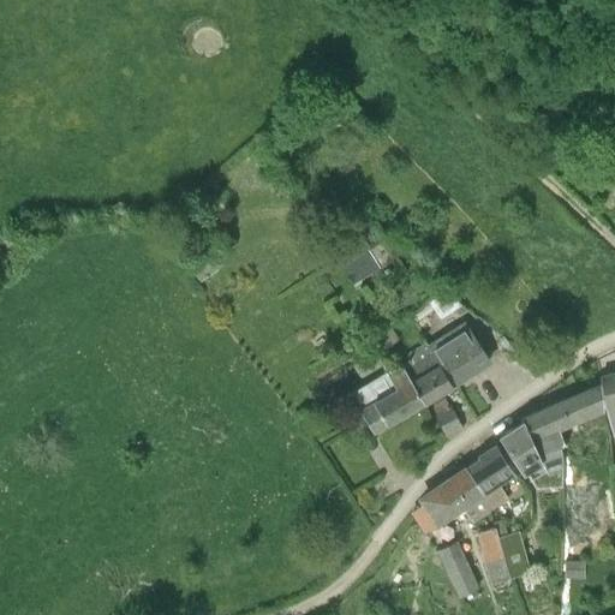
[(461,305),(446,291),(431,300),(445,317),(454,310),(461,305)]
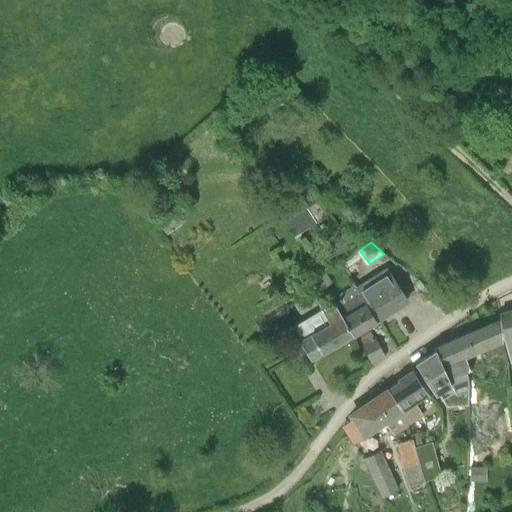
[(407,300),(396,283),(387,269),(356,288),(354,285),(376,321),(376,320),(407,300)]
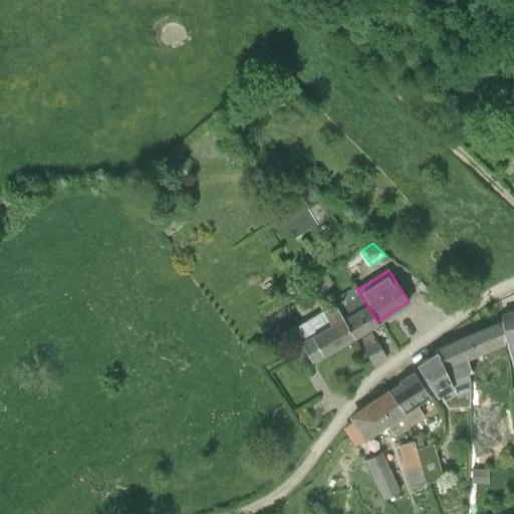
[(333,283),(328,276),(326,274),(311,285),(313,287),(319,294),(333,283)]
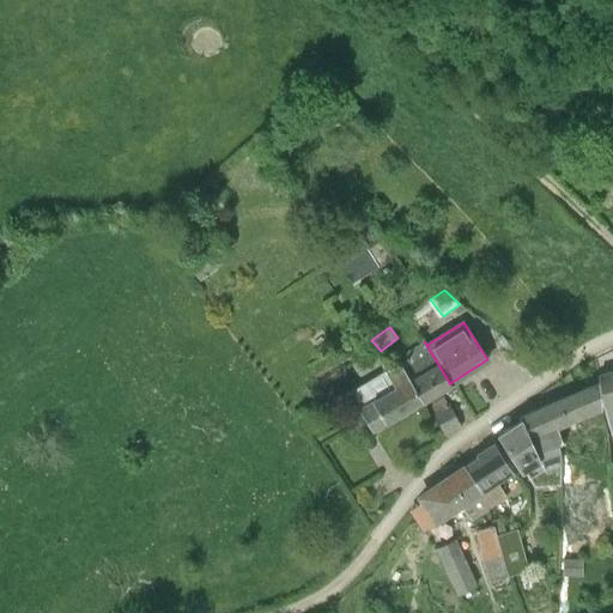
[(424,400),(450,384),(424,341),(405,352),(407,357),(399,362),(401,366),(424,400)]
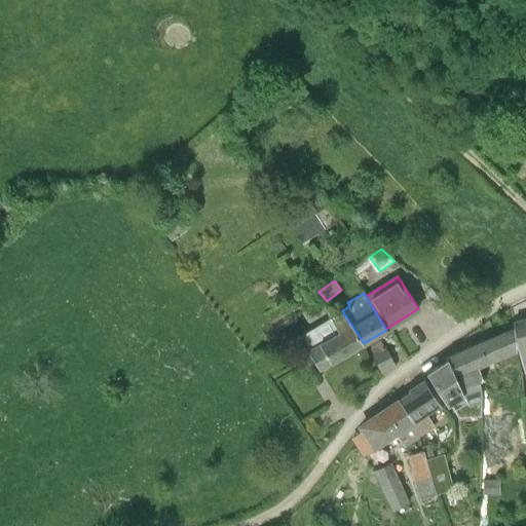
[(318,369),(362,343),(344,314),(342,310),(301,335),(309,350),(308,351),(318,369)]
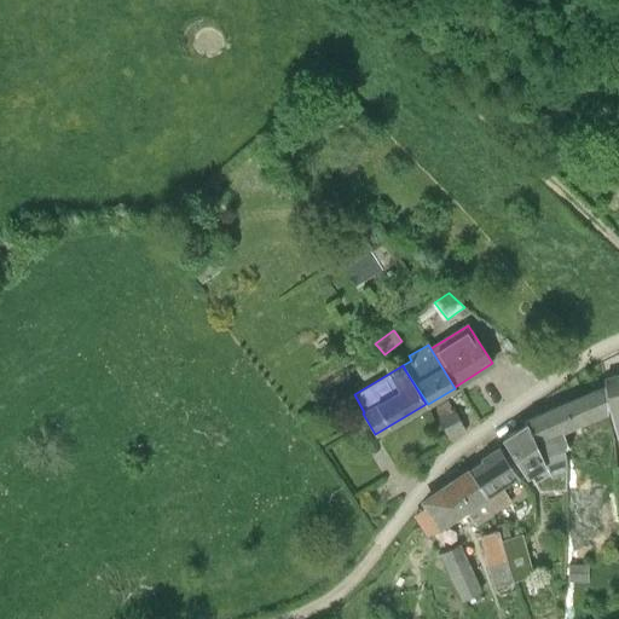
[(618,375),(603,380),(602,380),(603,386),(606,410),(608,409),(617,438),(618,438),(618,375)]
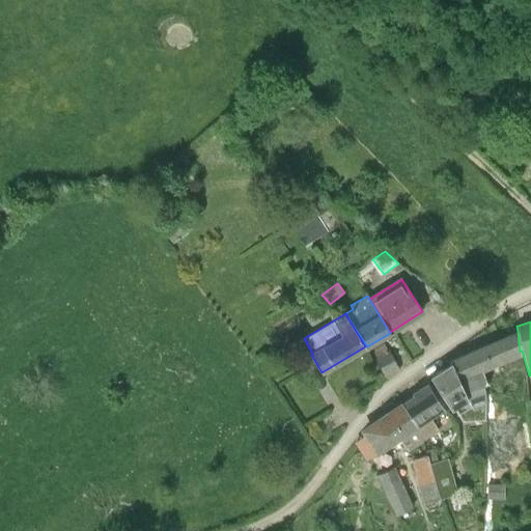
[(465,393),(481,387),(483,387),(487,385),(482,372),(520,355),(520,352),(518,331),(449,361),(450,363),(465,393)]
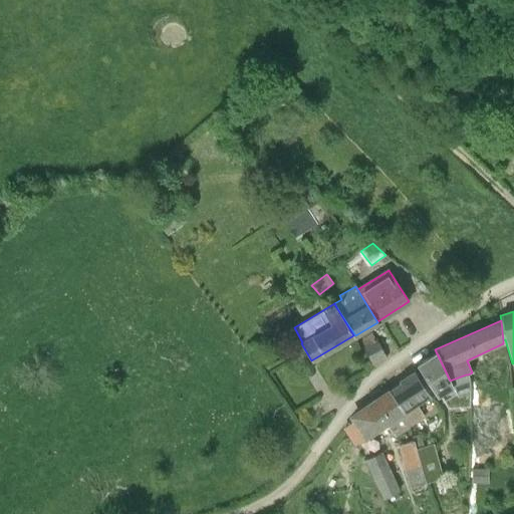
[(373,365),(387,357),(371,333),(358,340),(373,365)]
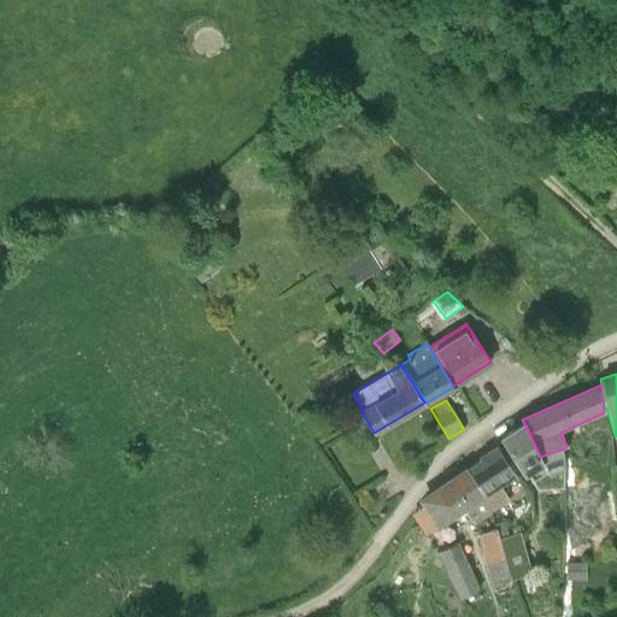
[(317,428),(306,412),(297,418),(309,435),(317,428)]
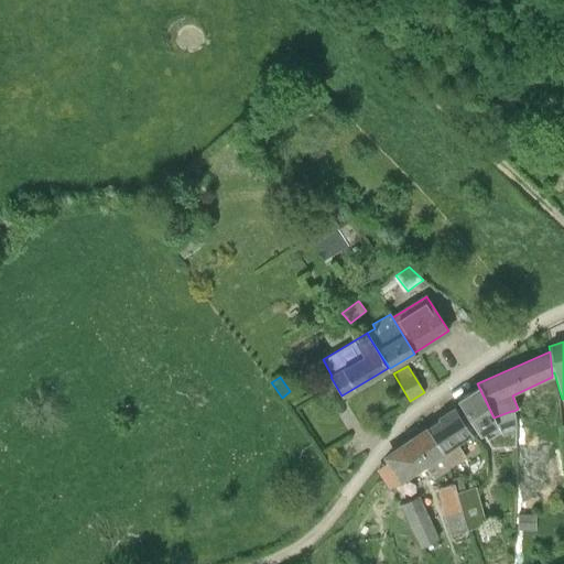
[(516,427),(514,419),(511,411),(494,418),(478,386),(457,400),(469,419),(480,435),(483,434),(491,447),(514,446),(516,427)]
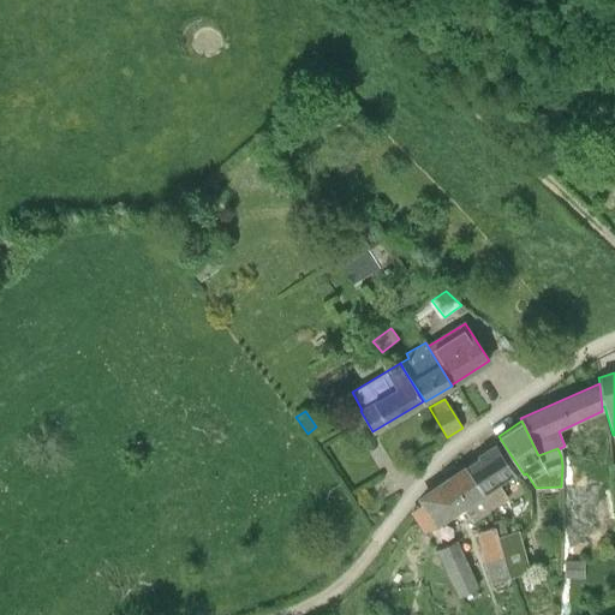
[(513,476),(507,466),(494,446),(478,455),(482,460),(466,470),(481,495),(488,514),(509,502),(500,484),(513,476)]
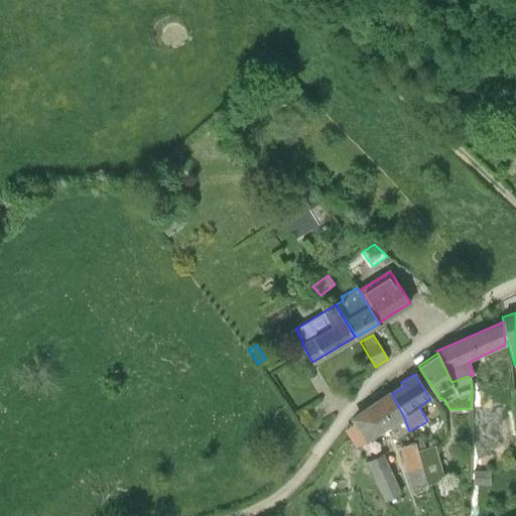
[(409,431),(403,415),(391,394),(354,420),(367,438),(383,426),(388,424),(396,438),(409,431)]
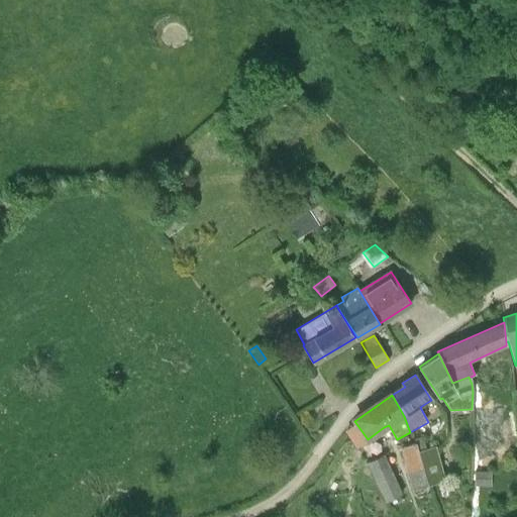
[(416,443),(418,450),(426,448),(422,437),(414,439),(416,443)]
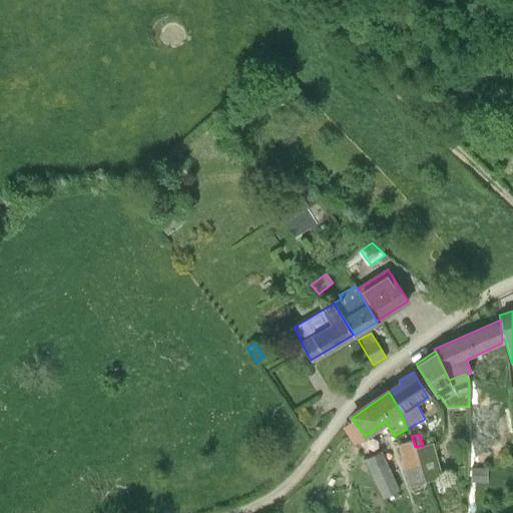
[(415,447),(413,440),(397,445),(409,487),(426,482),(415,447)]
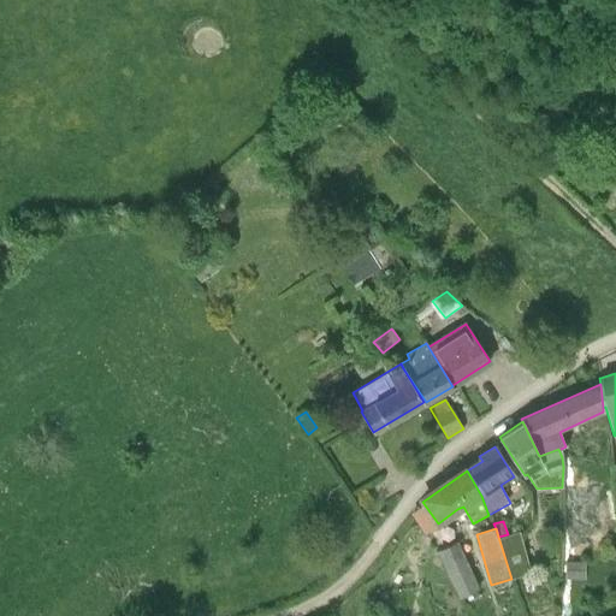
[(508,534),(498,537),(511,579),(531,573),(520,531),(508,534)]
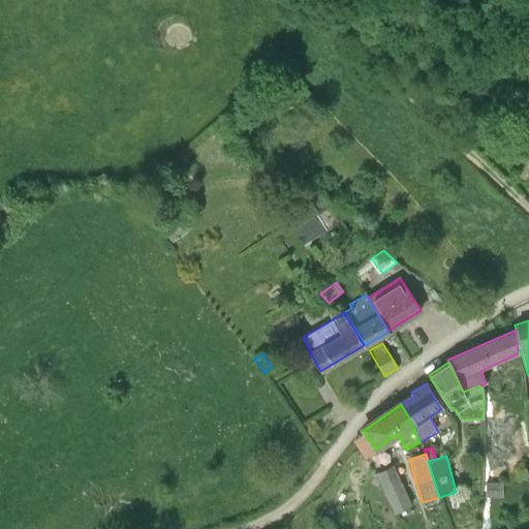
[(406,471),(396,475),(392,466),(376,473),(395,514),(399,511),(403,520),(418,512),(414,503),(417,502),(406,471)]
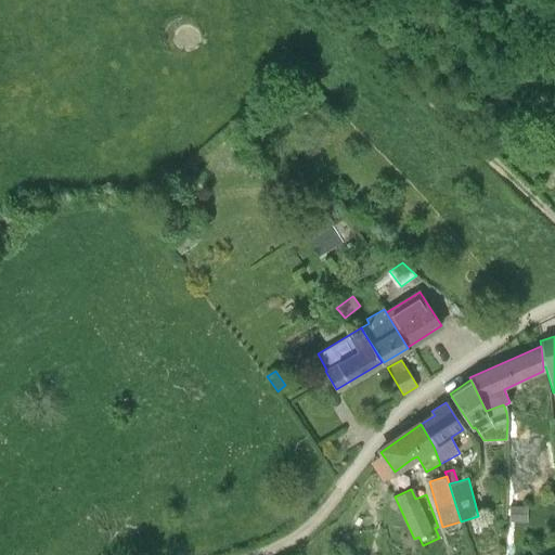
[(523,520),(527,520),(527,506),(523,505),(508,505),(508,519),(523,520)]
